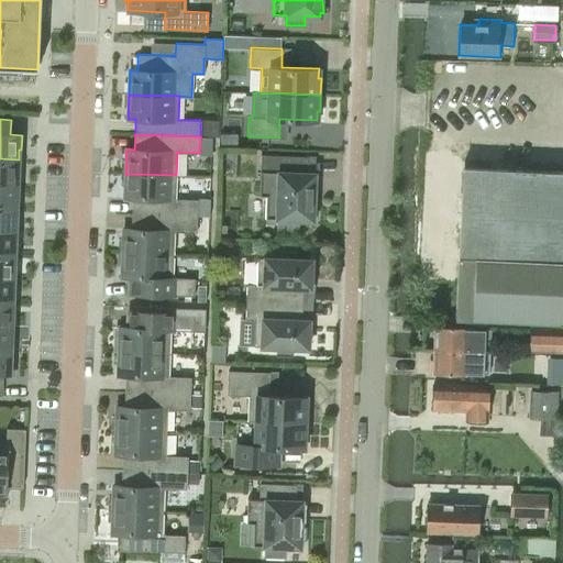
[(260,170),(258,196),(266,196),(265,218),(278,219),(278,229),(297,229),(297,219),(312,220),(313,216),(316,217),(316,199),(313,198),(315,173),(308,173),(308,157),(261,155),(260,170)]
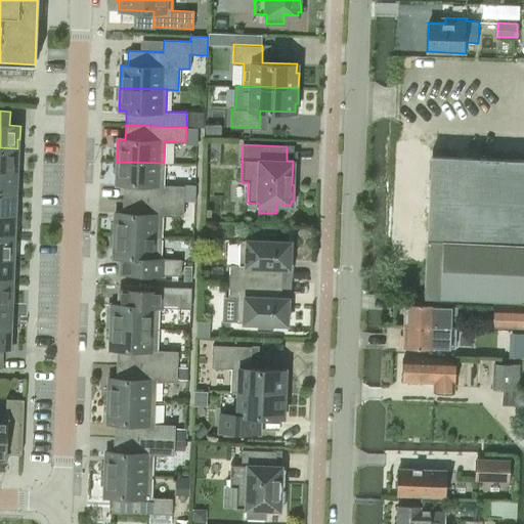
[(0,169),(16,171),(17,148),(0,147),(0,169)]
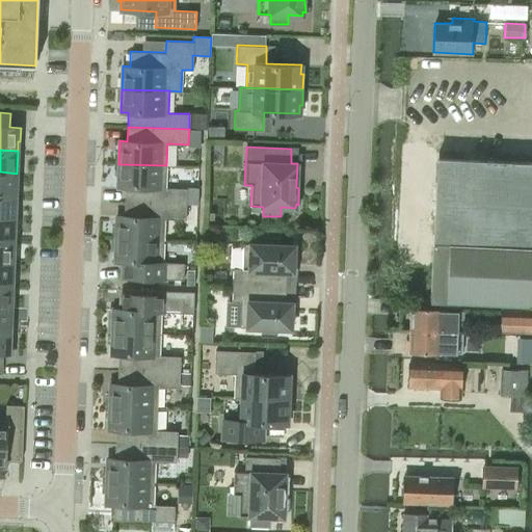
[(531,161),(437,157),(430,300),(531,304),(531,161)]
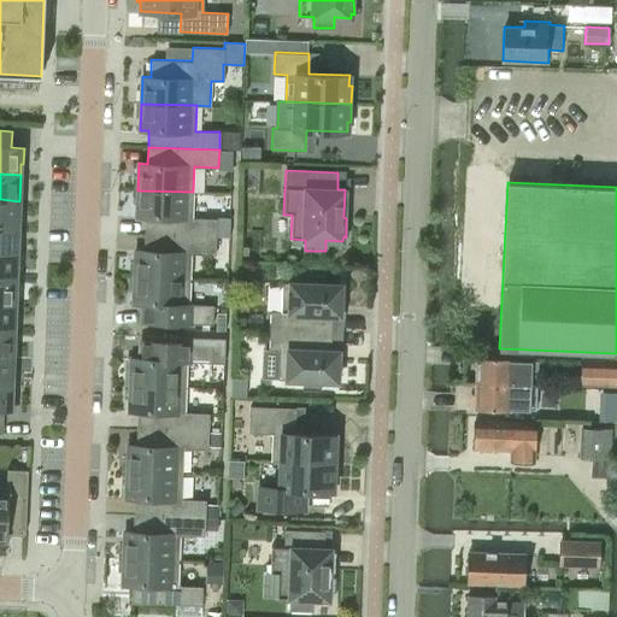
[(146,217),(145,234),(216,236),(216,218),(192,217),(193,192),(137,191),(136,217),(146,217)]
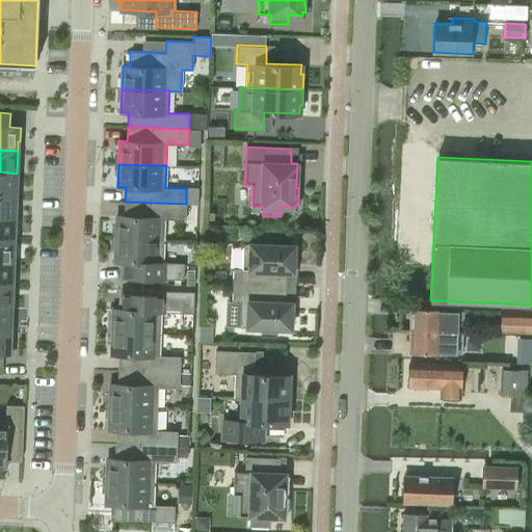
[(0,171),(0,194),(16,195),(17,174),(0,171)]
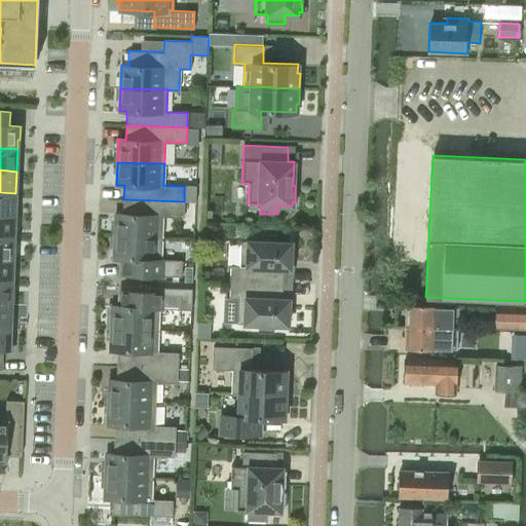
[(0,192),(0,215),(14,216),(15,193),(0,192)]
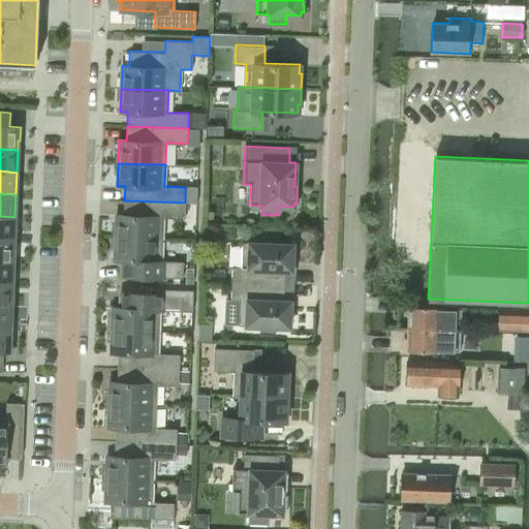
[(116,214),(115,238),(162,239),(163,217),(184,218),(185,203),(124,200),(123,215),(116,214)]
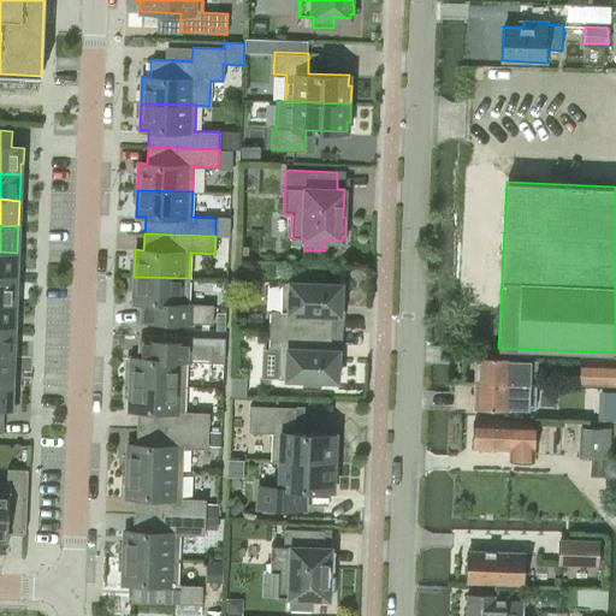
[(0,252),(0,277),(16,278),(17,253),(0,252)]
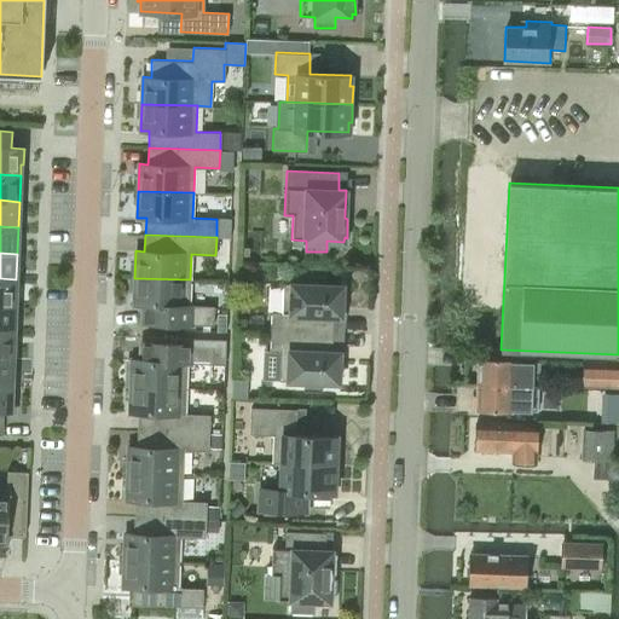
[(271,312),(271,331),(333,334),(333,316),(341,316),(342,285),(325,285),(327,276),(307,275),(307,284),(283,283),(282,312),(271,312)]
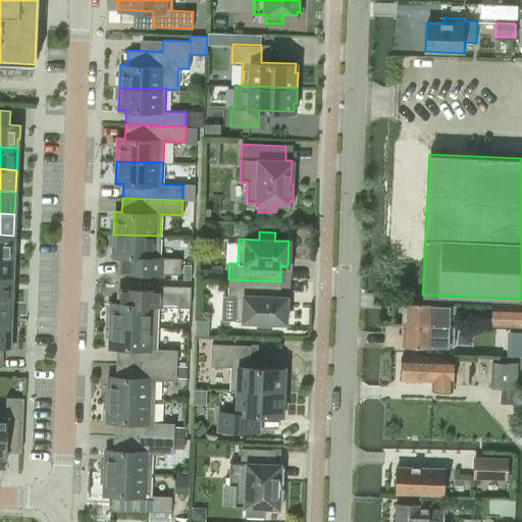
[(0,235),(0,257),(12,258),(13,236),(0,235)]
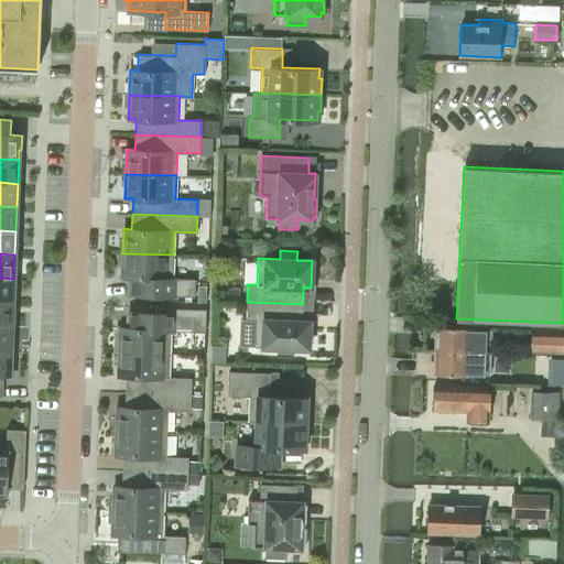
[(172,278),(173,255),(122,253),(121,278),(130,278),(129,294),(194,296),(195,279),(172,278)]
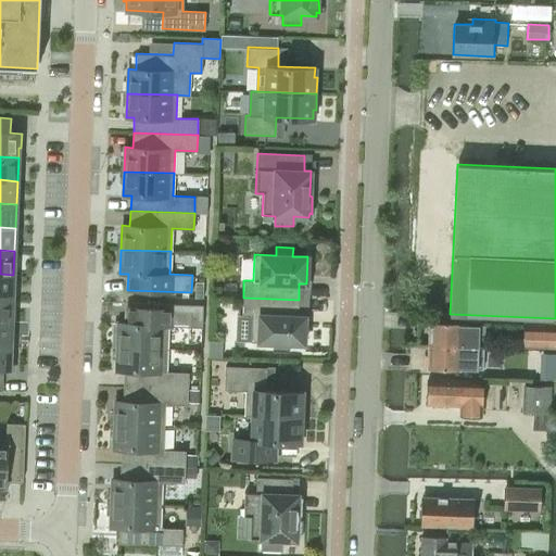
[(0,274),(0,297),(12,298),(13,275),(0,274)]
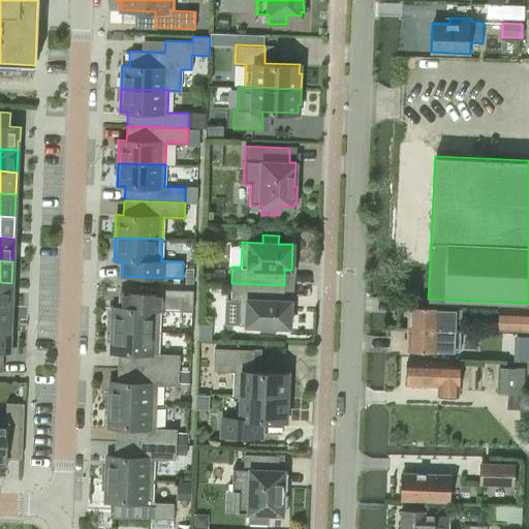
[(0,305),(11,306),(11,283),(0,282),(0,305)]
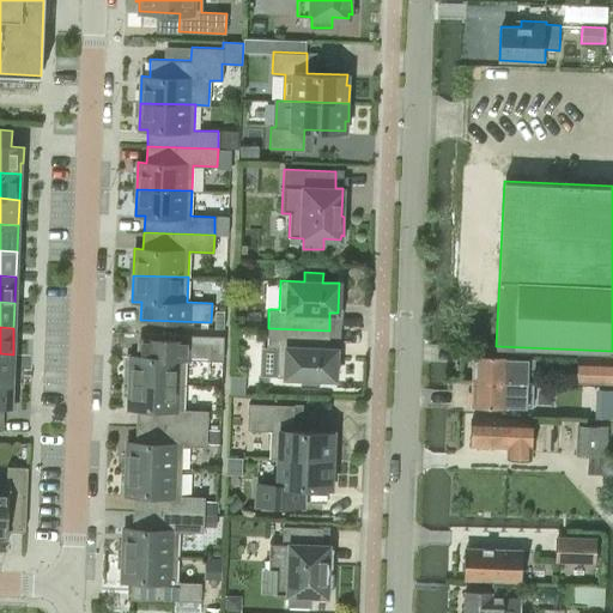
[(328,349),(329,331),(268,328),(267,347),(278,347),(277,377),(301,377),(301,387),(319,388),(319,378),(335,378),(337,349),(328,349)]
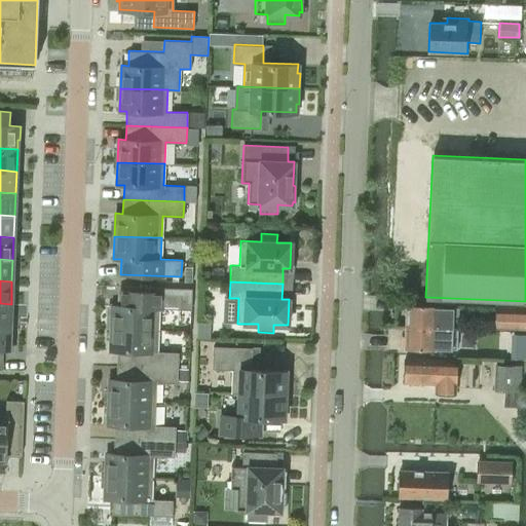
[(112,305),(111,328),(158,330),(159,308),(180,309),(191,310),(192,289),(191,289),(181,288),(124,286),(124,291),(120,291),(119,305),(112,305)]
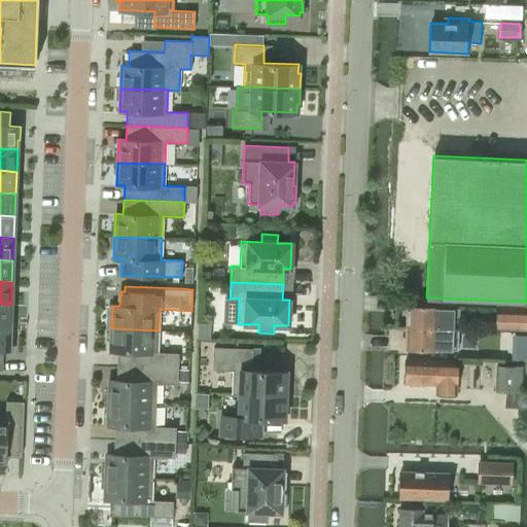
[(0,325),(10,326),(11,305),(0,304),(0,325)]
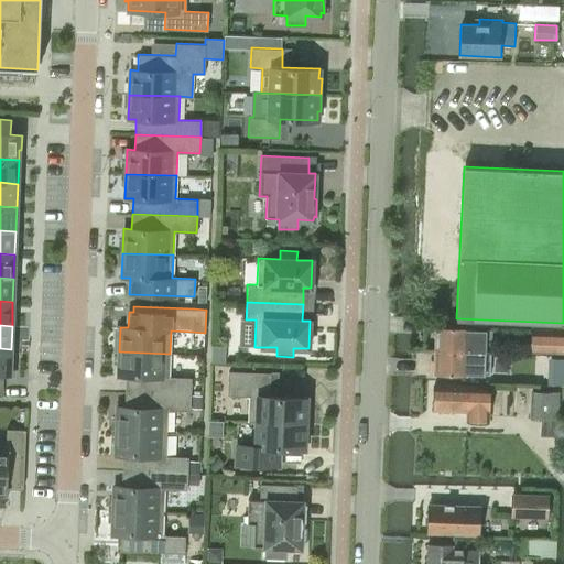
[(436,342),(436,349),(491,351),(491,331),(464,329),(464,327),(435,326),(435,342),(436,342)]
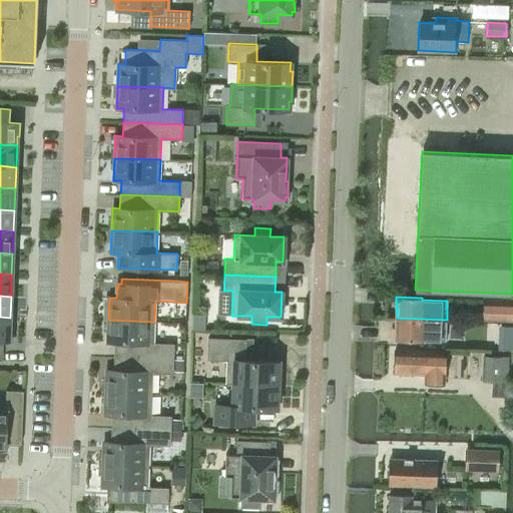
[(512,302),(484,301),(483,321),(493,322),(504,322),(512,321),(512,302)]
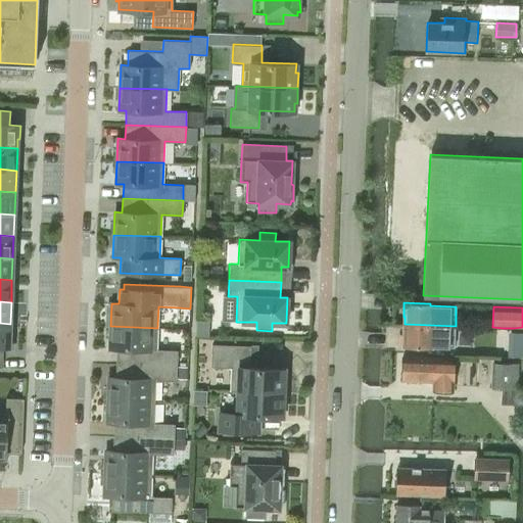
[(0,368),(1,347),(11,347),(12,333),(9,333),(10,324),(0,323),(0,368)]
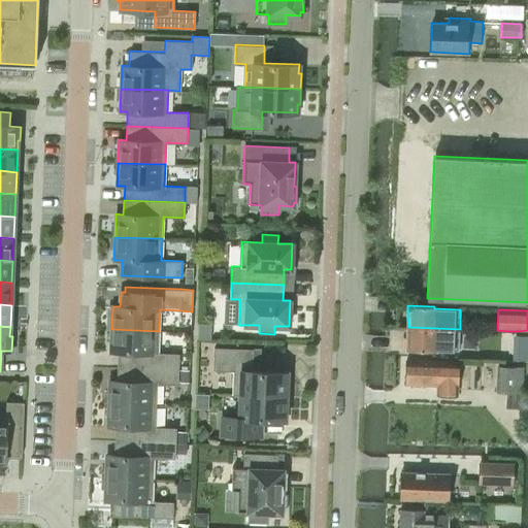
[(460,329),(408,327),(407,335),(406,351),(437,352),(458,353),(460,329)]
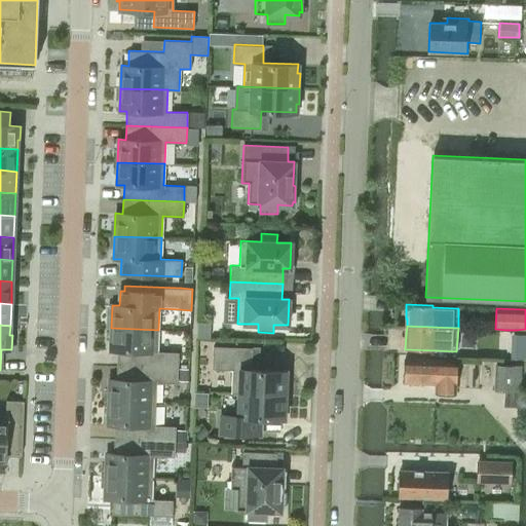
[(117,351),(117,365),(178,368),(178,352),(157,351),(158,330),(111,328),(110,351),(117,351)]
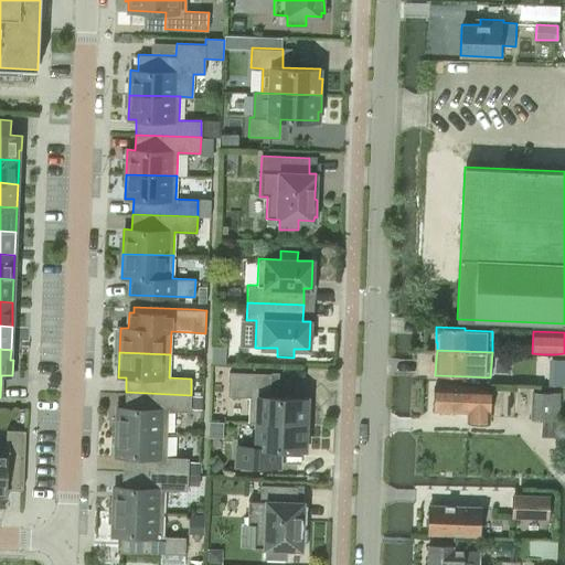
[(542,369),(564,369),(564,355),(555,356),(555,354),(543,354),(542,369)]
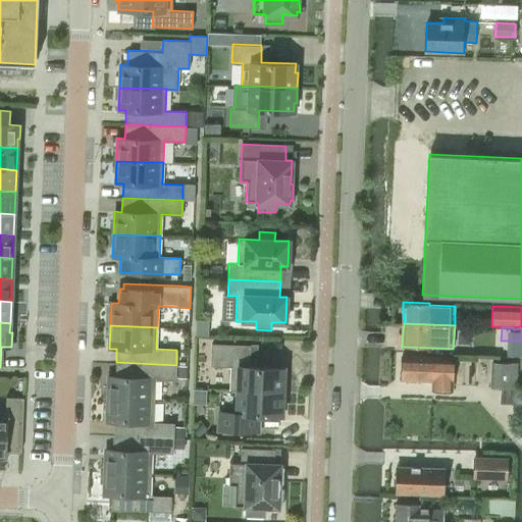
[(230,367),(229,389),(285,392),(286,376),(283,375),(283,367),(249,366),(250,345),(211,344),(211,366),(230,367)]
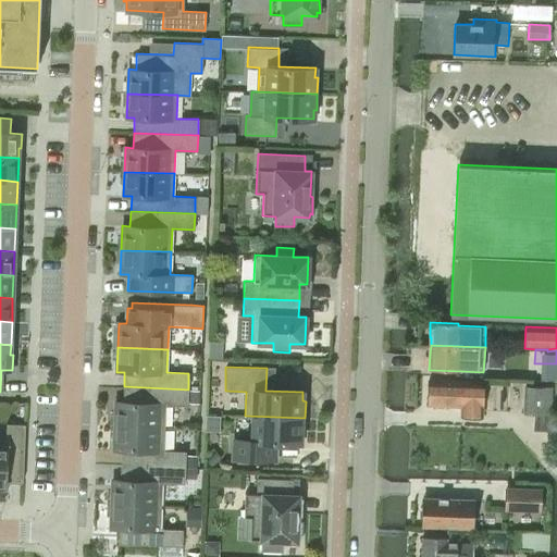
[(540,382),(555,383),(556,370),(541,369),(540,382)]
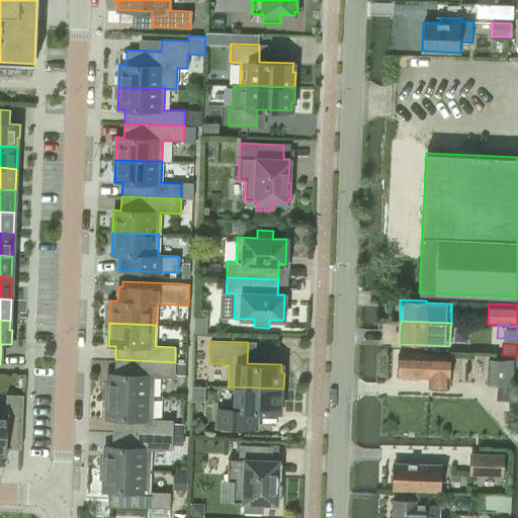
[(398,377),(428,378),(428,387),(448,387),(449,354),(399,352),(398,377)]
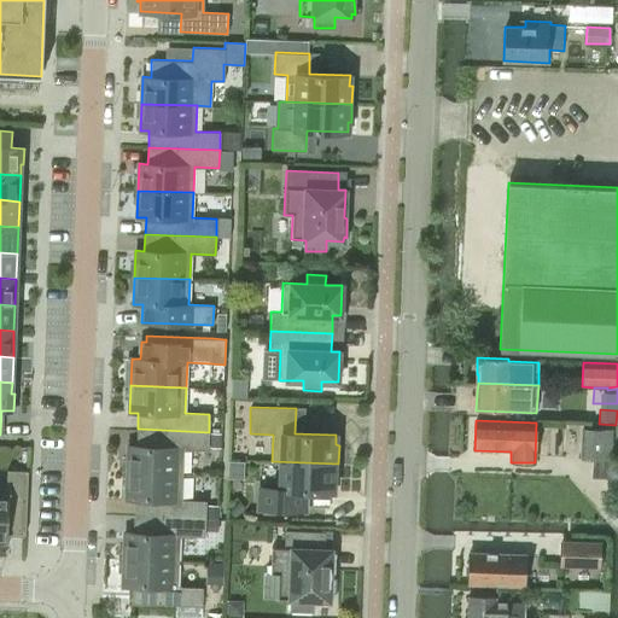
[(128,445),(127,472),(182,474),(184,449),(208,450),(209,432),(138,429),(136,445),(128,445)]
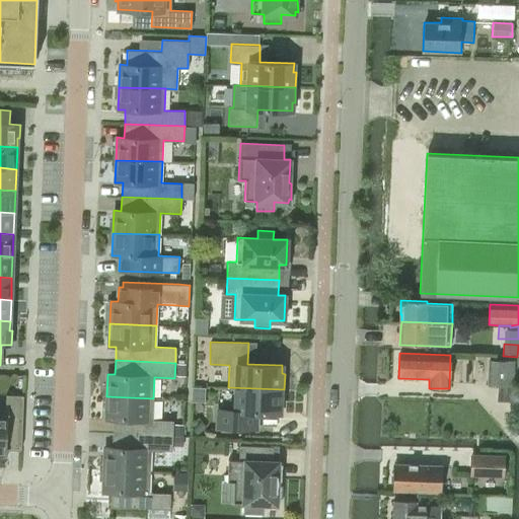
[(497,401),(518,402),(518,385),(514,385),(515,361),(489,360),(488,386),(498,387),(497,401)]
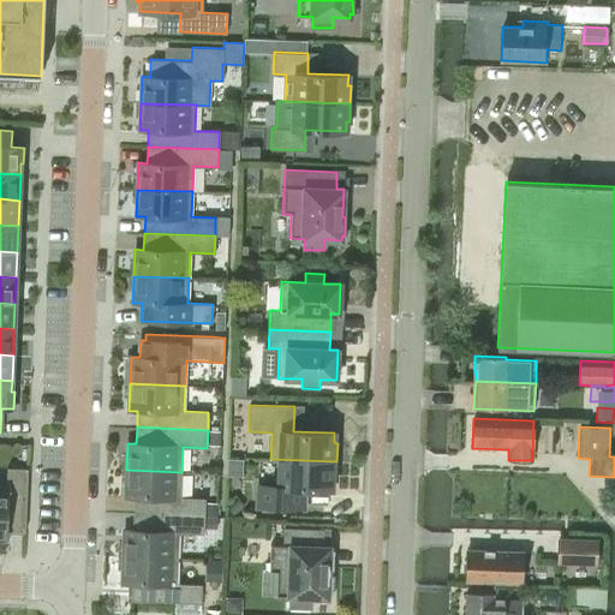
[(257,507),(291,508),(305,508),(305,506),(299,506),(300,488),(333,489),(333,479),(336,479),(336,461),(270,459),(270,460),(279,460),(279,485),(258,485),(257,507)]
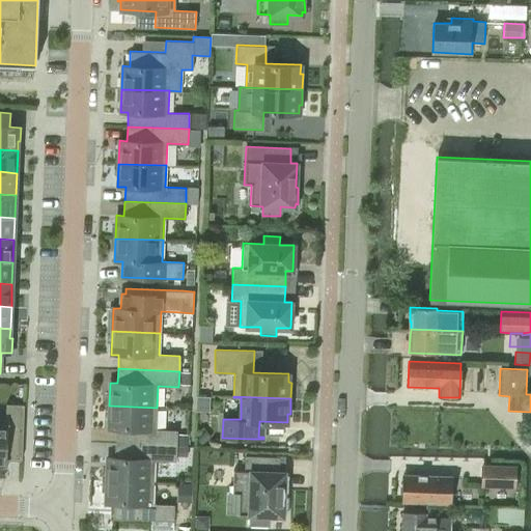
[(0,418),(0,466),(5,467),(5,457),(22,458),(24,404),(6,404),(6,419),(0,418)]
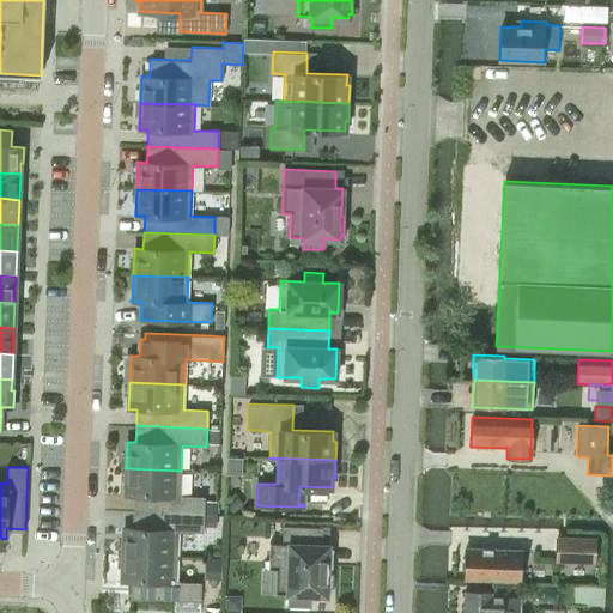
[(126,468),(125,496),(134,496),(133,511),(204,515),(205,497),(180,496),(181,471),(126,468)]
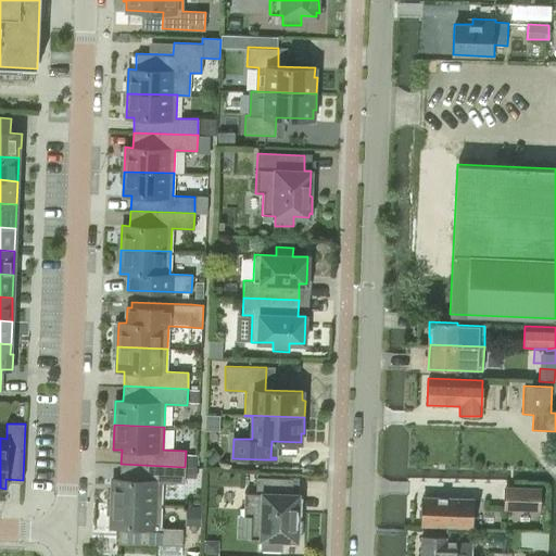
[(112,479),(111,503),(161,505),(162,482),(185,483),(185,467),(121,464),(121,479),(112,479)]
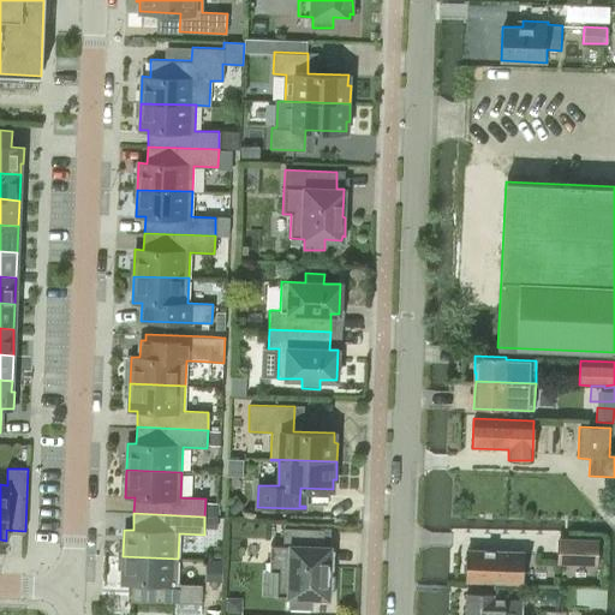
[(330,593),(332,574),(329,574),(330,547),(322,547),(323,530),(284,527),(284,544),(270,544),(269,572),(278,572),(276,596),(291,597),(290,608),(311,608),(311,597),(328,598),(328,593),(330,593)]
